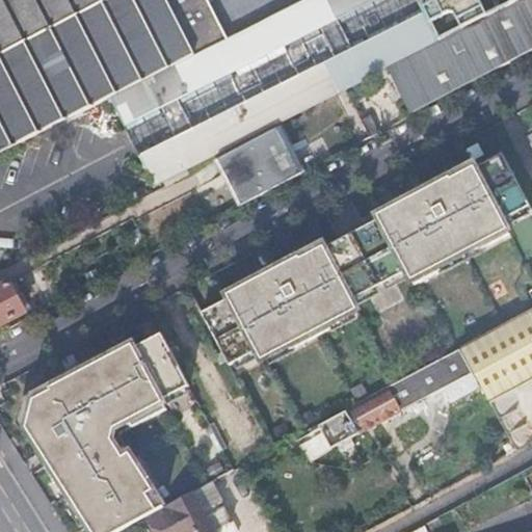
[(0,47),(94,0),(22,0),(0,11),(0,47)]
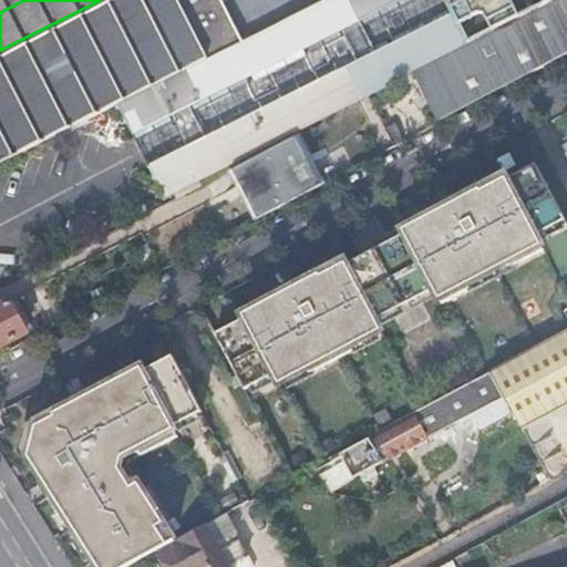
[(0,0),(0,12),(23,0),(0,0)]
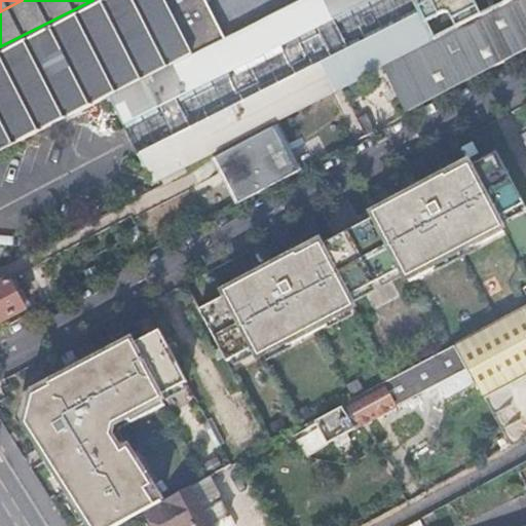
[(0,143),(223,32),(205,0),(92,0),(0,46),(0,143)]
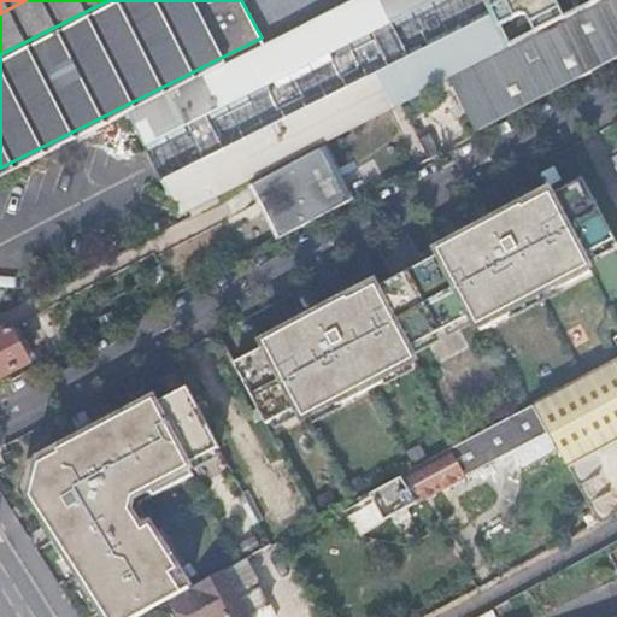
[(616,0),(351,0),(264,43),(142,105),(192,205),(389,106),(401,100),(448,76),(477,130),(483,128),(616,57),(616,0)]
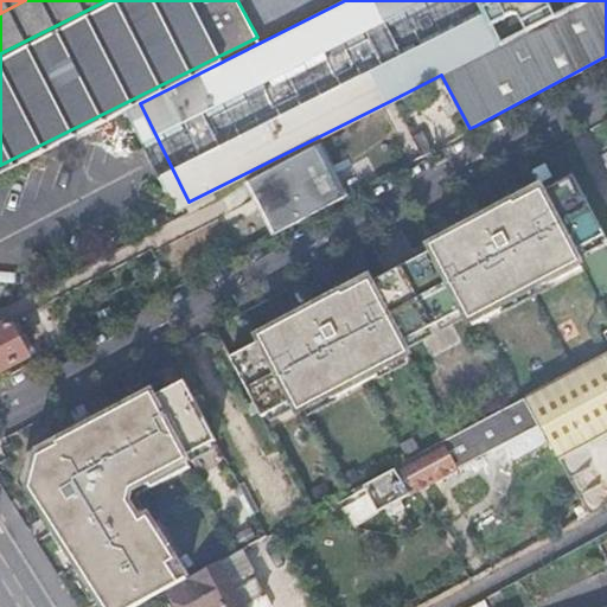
[(257,37),(0,165),(0,173),(140,103),(260,43),(257,37)]
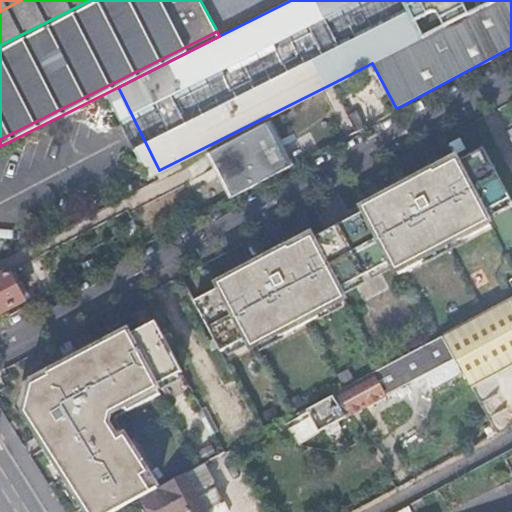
[(336,89),(357,129),(366,125),(345,85),(336,89)]
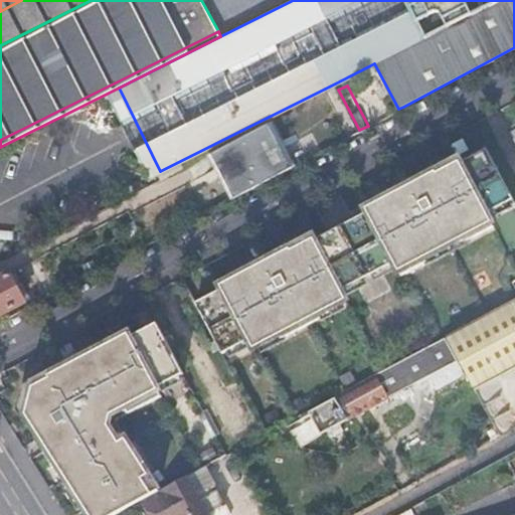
[(337,87),(327,92),(350,135),(359,130),(338,90),(337,87)]
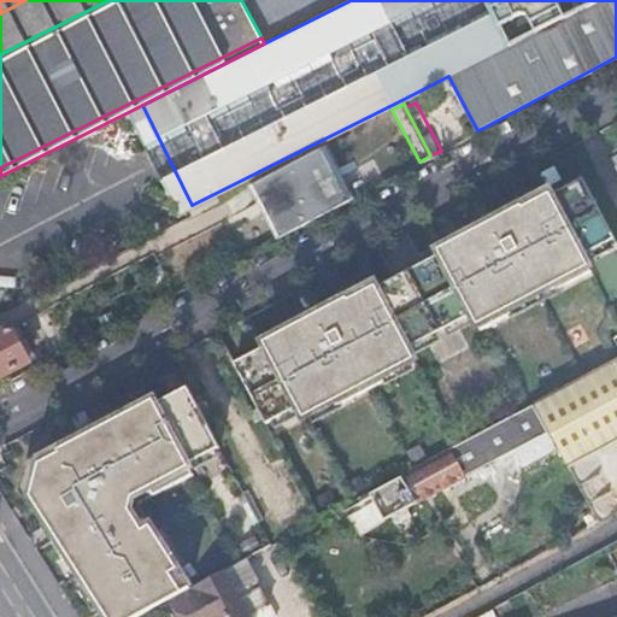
[(324,151),(251,187),(278,240),(351,204),(324,151)]
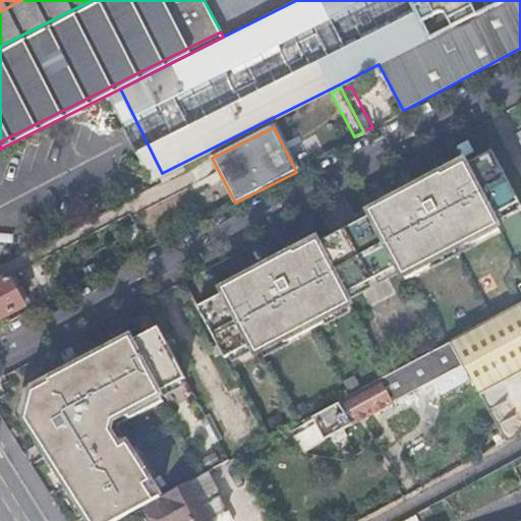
[(520,215),(520,203),(497,155),(474,168),(471,160),(365,214),(372,225),(353,233),(382,289),(403,280),(407,289),(510,235),(505,227),(520,215)]
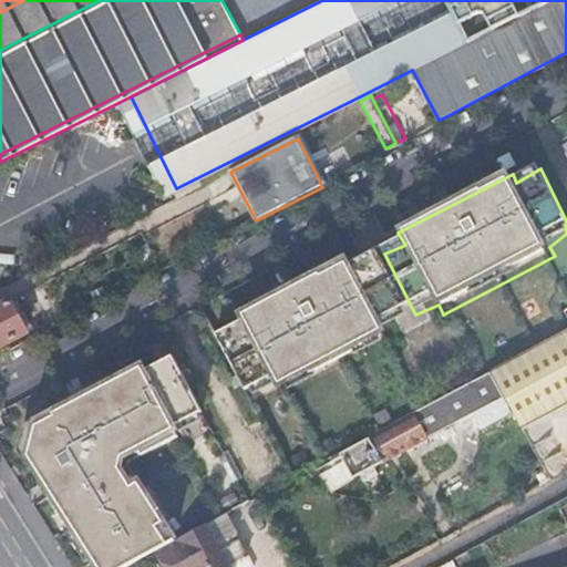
[(409,311),(379,256),(359,270),(353,259),(239,317),(246,328),(220,338),(253,397),(274,382),(284,397),(394,340),(385,325),(409,311)]
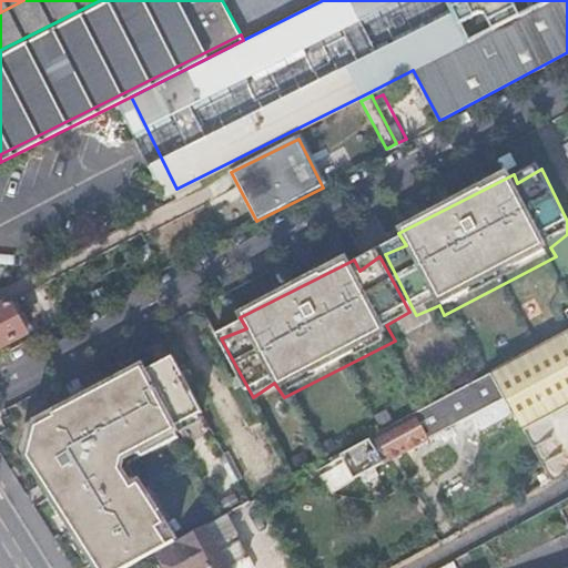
[(11,283),(0,288),(0,344),(29,331),(26,325),(12,298),(17,295),(11,283)]
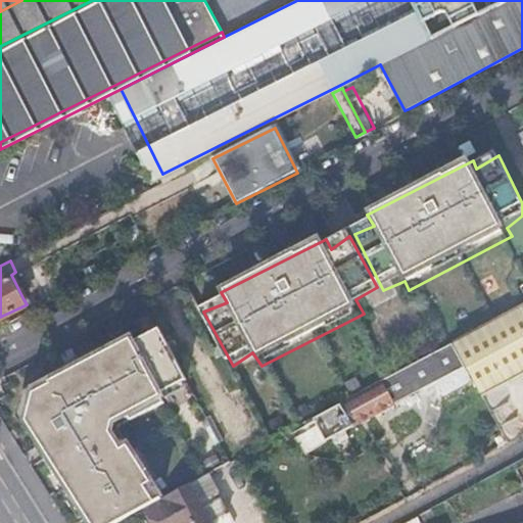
[(11,275),(24,299),(29,296),(15,272),(11,275)]
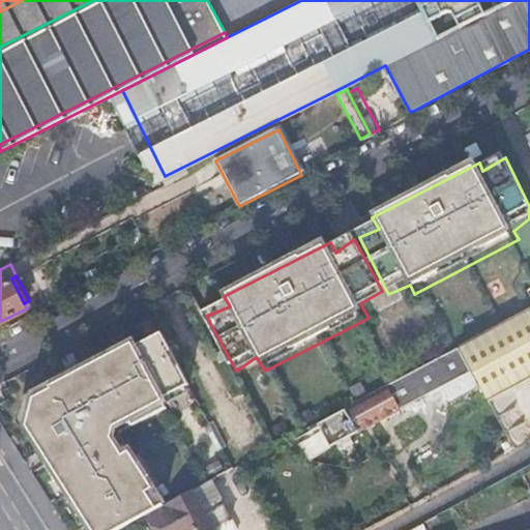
[(529,305),(506,319),(529,360),(529,305)]
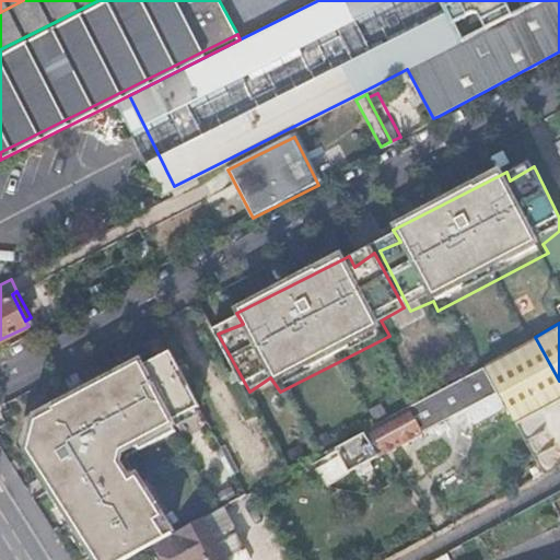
[(199,405),(171,350),(141,365),(140,361),(123,370),(120,365),(84,384),(88,388),(53,407),(55,409),(30,423),(27,443),(55,486),(50,488),(84,539),(88,537),(102,559),(123,559),(160,539),(174,533),(138,476),(131,480),(119,461),(121,450),(137,442),(141,448),(176,430),(171,420),(199,405)]
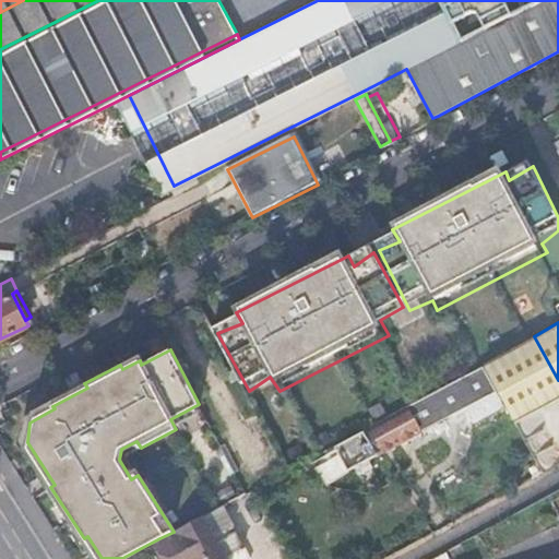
[(484,364),(337,442),(352,468),(497,390),(484,364)]
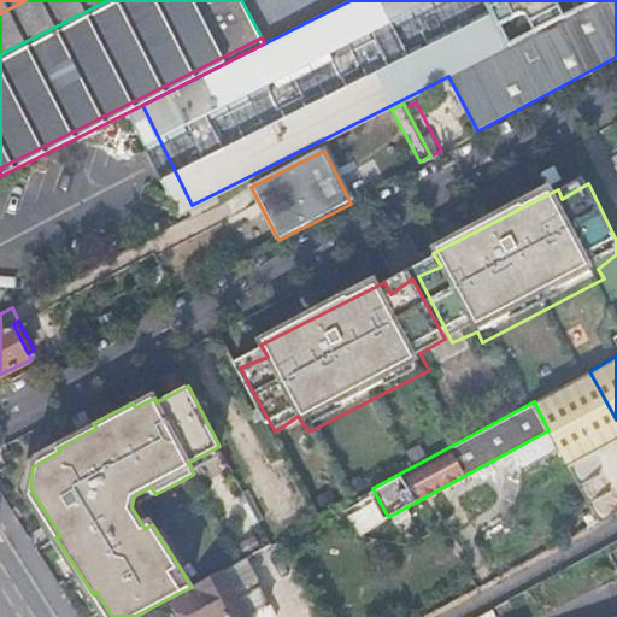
[(144,500),(156,494),(151,487),(134,495),(131,507),(145,529),(152,524),(141,506),(144,500)]
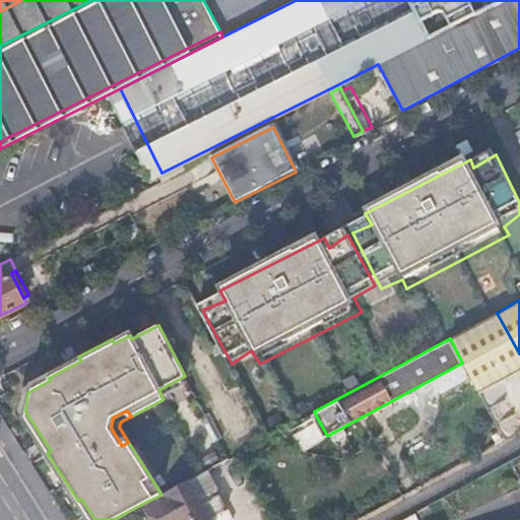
[(161,495),(148,501),(158,519),(211,519),(210,518),(229,509),(221,494),(203,504),(200,500),(218,490),(207,469),(161,495)]
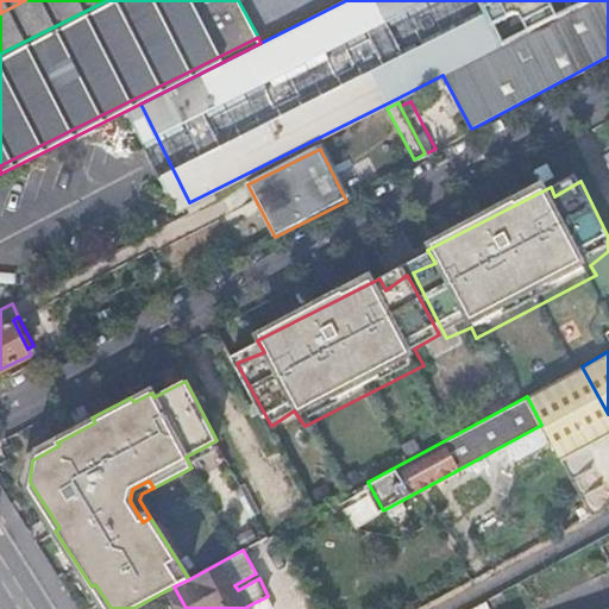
[(246,607),(248,608),(272,608),(275,608),(268,596),(246,607)]
